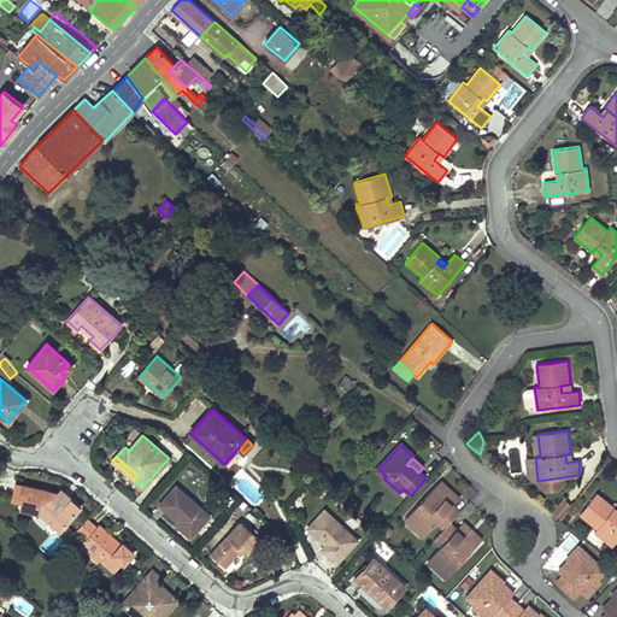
[(398,495),(400,493),(383,479),(381,481),(398,495)]
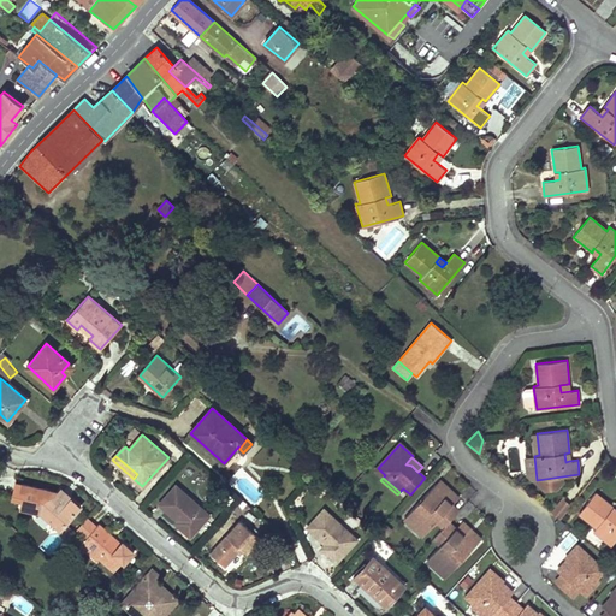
[(46,490),(16,483),(12,498),(22,501),(21,508),(40,511),(59,529),(80,507),(61,489),(53,499),(46,495),(46,490)]
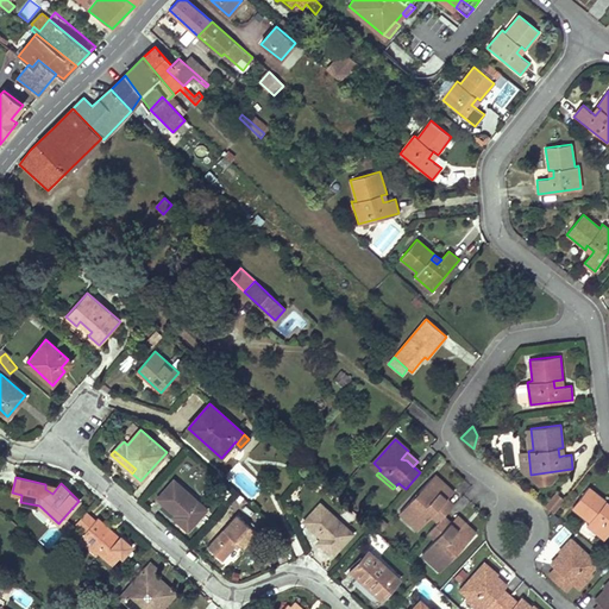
[(431,516),(438,522),(443,518),(453,507),(438,494),(440,489),(428,479),(418,494),(420,496),(415,501),(413,498),(399,515),(419,532),(431,516)]
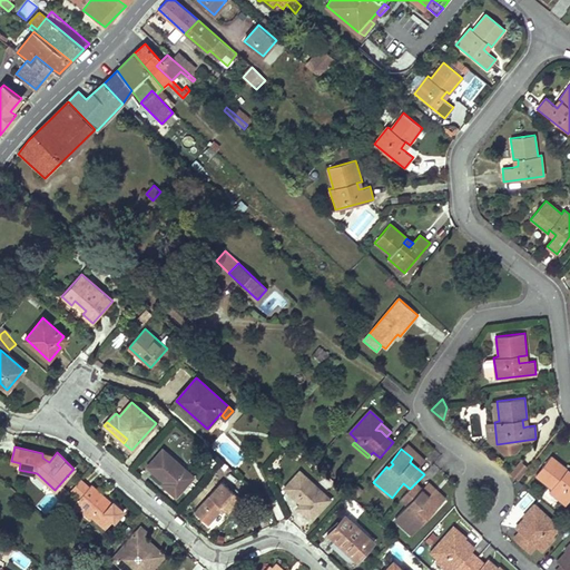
[(176,497),(193,477),(163,450),(150,463),(157,469),(154,472),(169,485),(166,488),(176,497)]
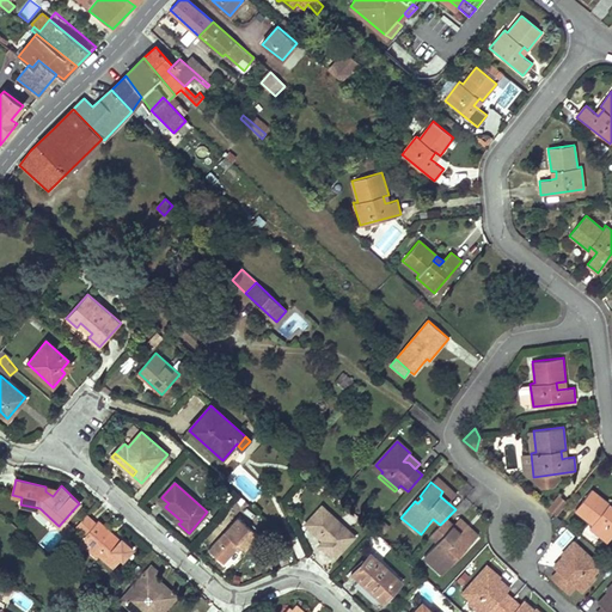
[(610,503),(592,489),(575,510),(593,524),(589,527),(609,542),(611,536),(611,513),(606,508),(610,503)]
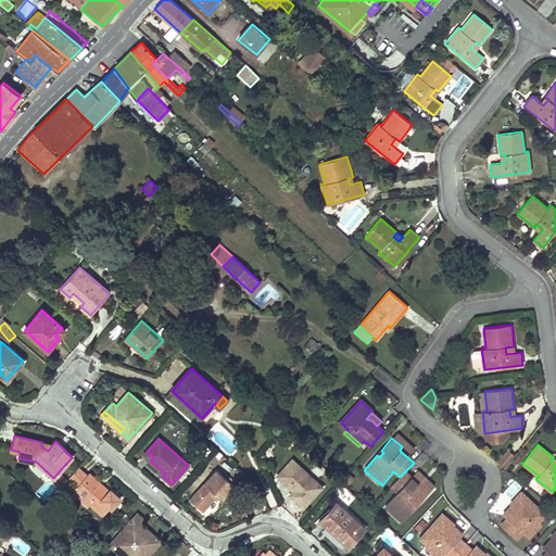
[(507,468),(515,455),(507,450),(498,463),(507,468)]
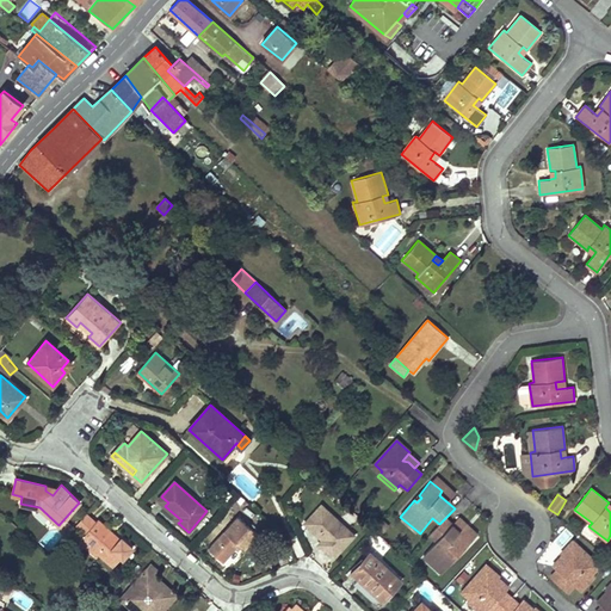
[(353,536),(321,506),(306,523),(322,539),(328,544),(323,549),(334,557),(353,536)]
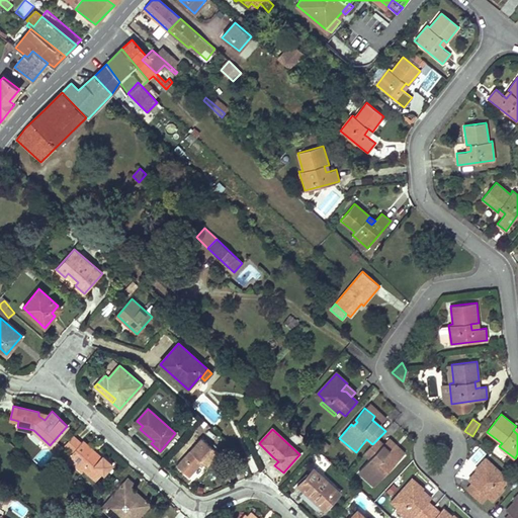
[(219,453),(201,437),(176,465),(189,477),(202,461),(207,465),(219,453)]
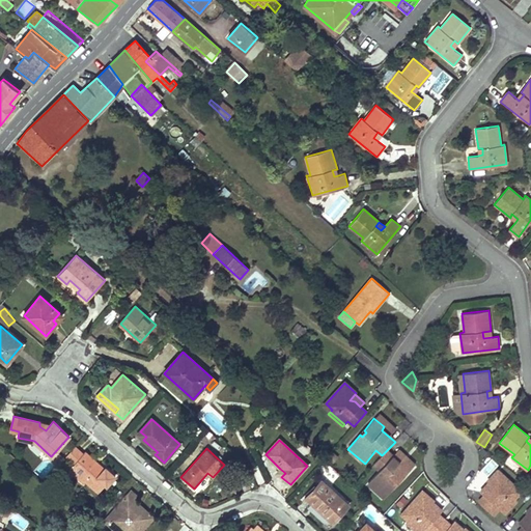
[(96,463),(84,451),(72,466),(78,472),(75,475),(84,483),(86,481),(99,493),(106,484),(107,485),(115,476),(106,467),(105,469),(103,471),(95,464),(96,463)]
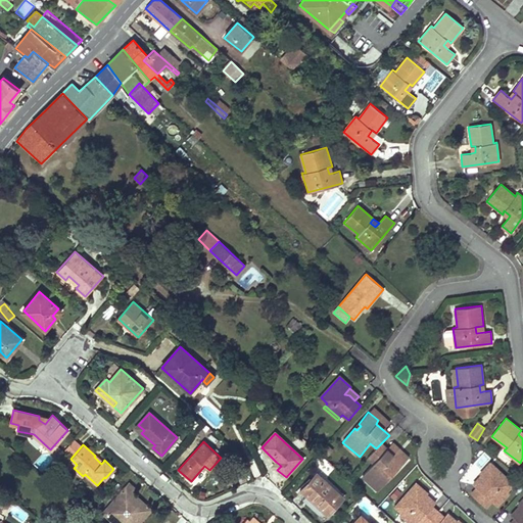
[(376,448),(368,458),(374,464),(362,476),(378,490),(390,477),(388,475),(392,471),(394,473),(406,462),(395,453),(392,456),(380,444),(376,448)]
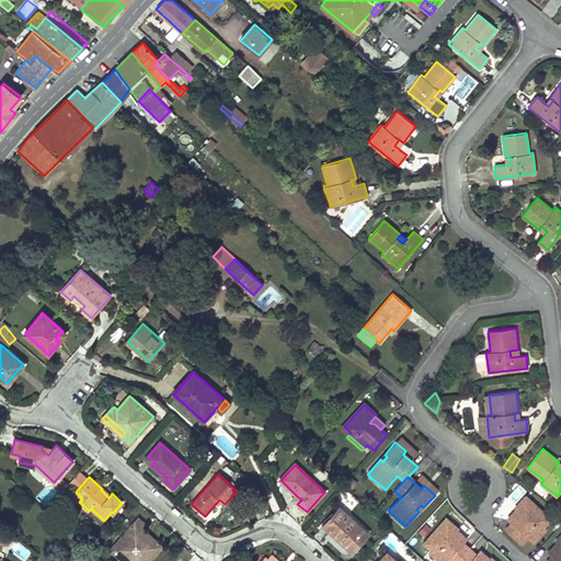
[(506,529),(521,544),(527,537),(530,540),(544,526),(541,524),(548,516),(526,496),(515,508),(516,510),(523,515),(519,517),(516,517),(512,523),(506,529)]
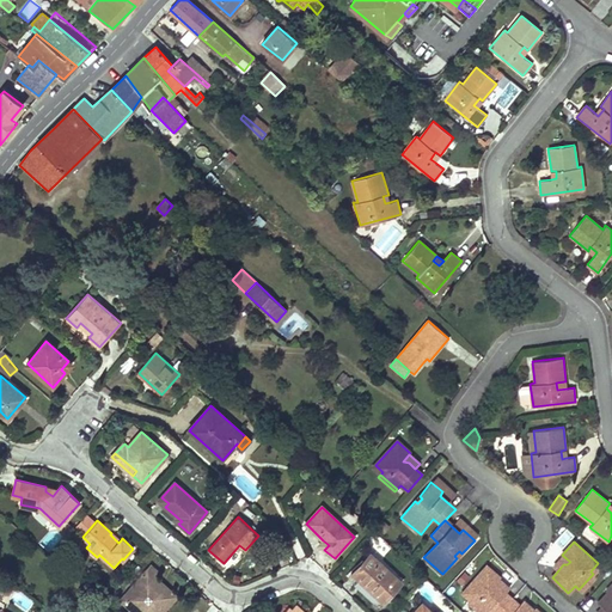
[(403,582),(371,554),(353,574),(384,603),(403,582)]
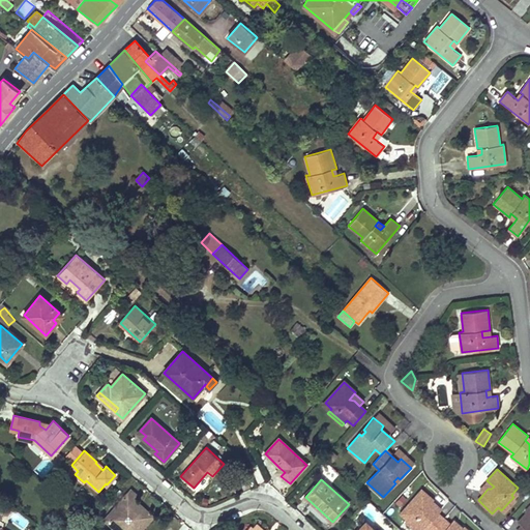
[(494,487),(488,481),(479,491),(483,494),(488,489),(491,489),(494,487)]
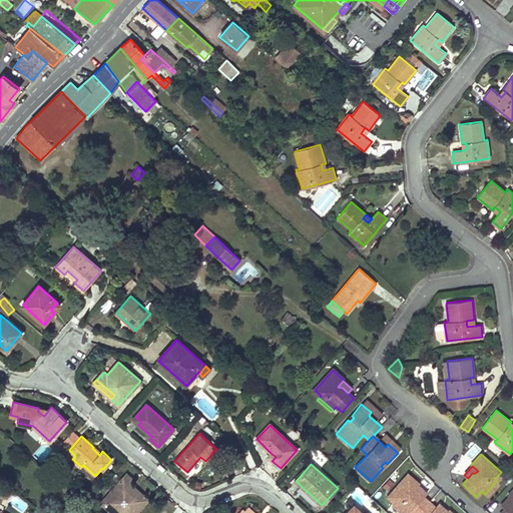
[(495,479),(497,481),(503,474),(501,472),(495,479)]
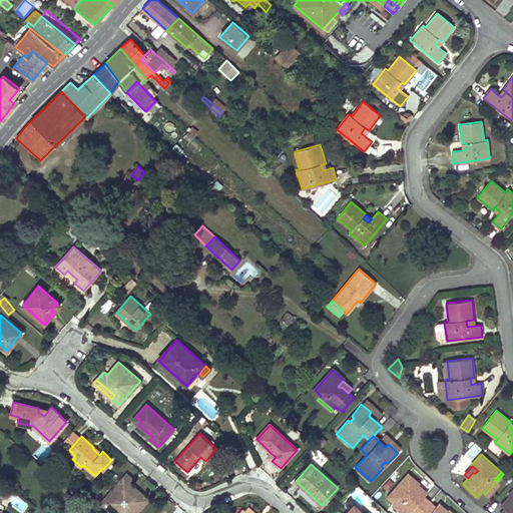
[(130,484),(133,480),(126,474),(122,479),(123,481),(127,486),(123,490),(117,485),(105,497),(107,505),(113,510),(110,512),(132,512),(137,508),(139,510),(149,500),(130,484)]
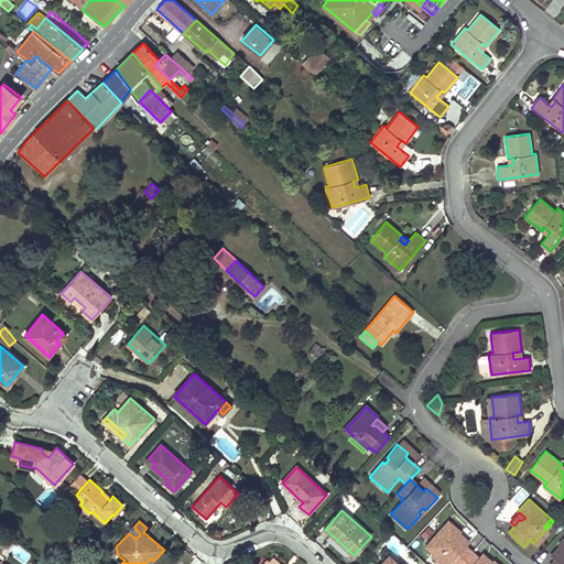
[(449,563),(453,561),(456,563),(462,563),(474,552),(467,546),(462,541),(458,541),(456,539),(461,533),(463,532),(451,521),(431,543),(437,549),(435,552),(448,563),(449,563)]
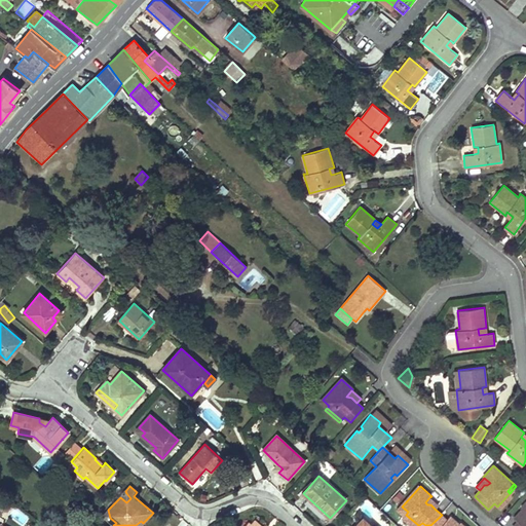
[(126,493),(125,491),(120,497),(126,502),(130,498),(126,493)]
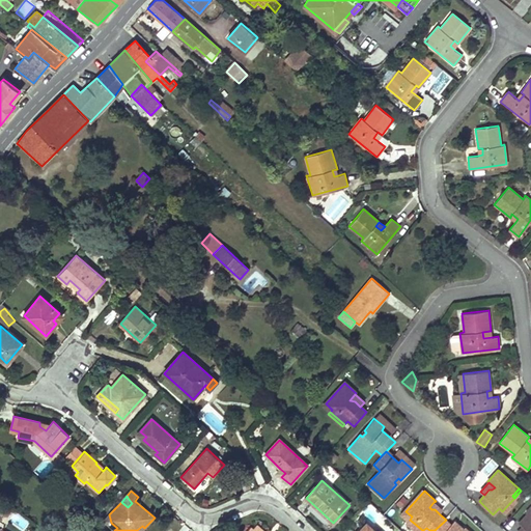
[(514,498),(502,511),(504,513),(518,500),(514,498)]
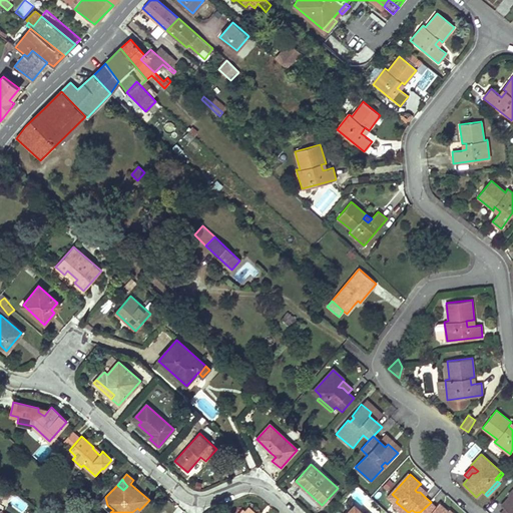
[(8,489),(0,482),(0,496),(2,498),(8,489)]
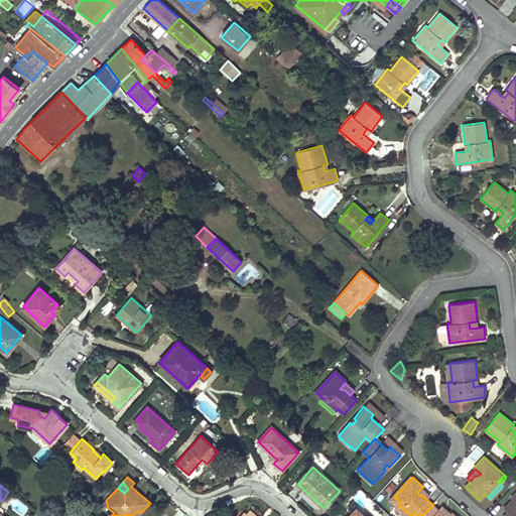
[(430,496),(421,488),(417,493),(419,495),(422,495),(427,500),(430,496)]
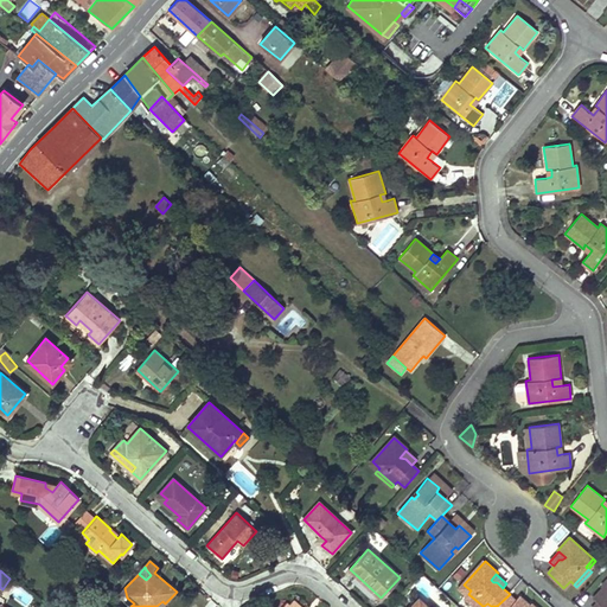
[(594,606),(606,606),(606,581),(601,588),(604,589),(606,592),(606,596),(606,598),(604,598),(598,604),(594,606)]
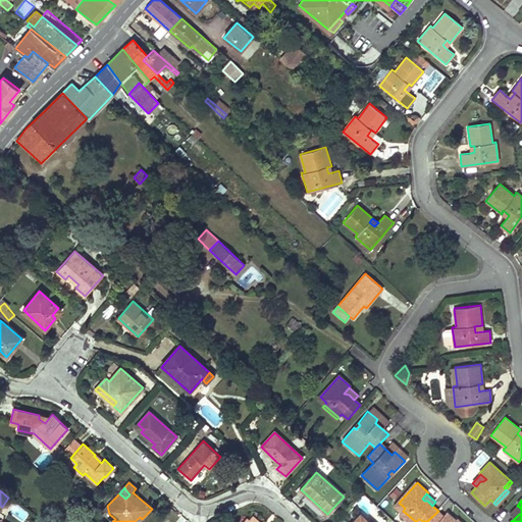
[(397,505),(403,511),(405,508),(399,503),(397,505)]
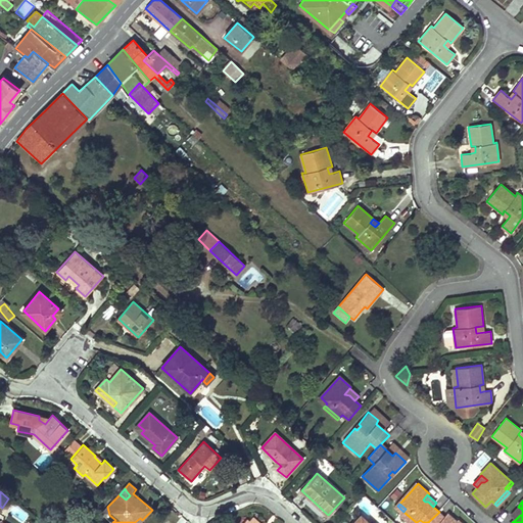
[(109,515),(107,507),(102,513),(112,522),(115,520),(109,515)]
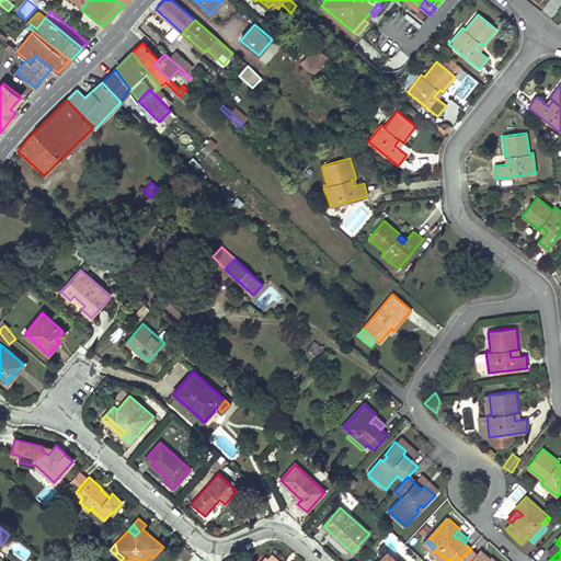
[(560,551),(560,547),(558,545),(549,553),(552,558),(558,552),(560,552),(560,551)]
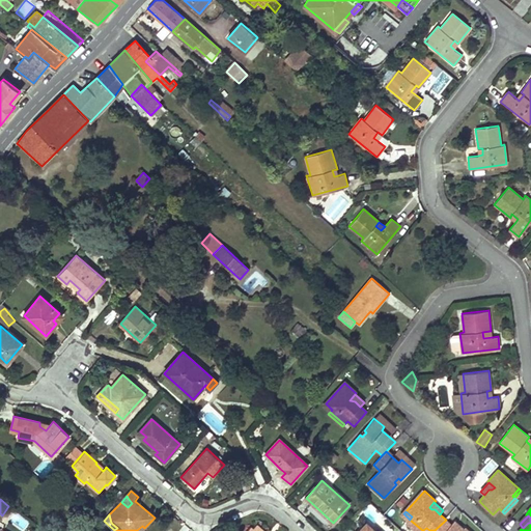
[(417,530),(422,530),(410,520),(408,522),(417,530)]
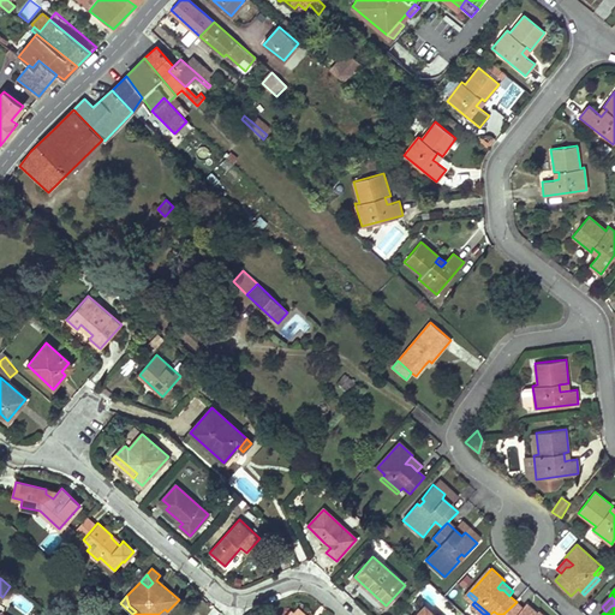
[(517,602),(503,614),(542,614),(539,611),(537,613),(535,614),(529,614),(523,608),(517,602)]
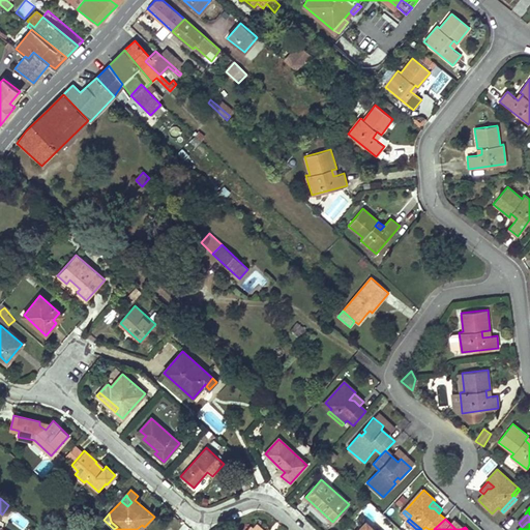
[(461,529),(463,528),(454,520),(450,524),(455,529),(461,529)]
